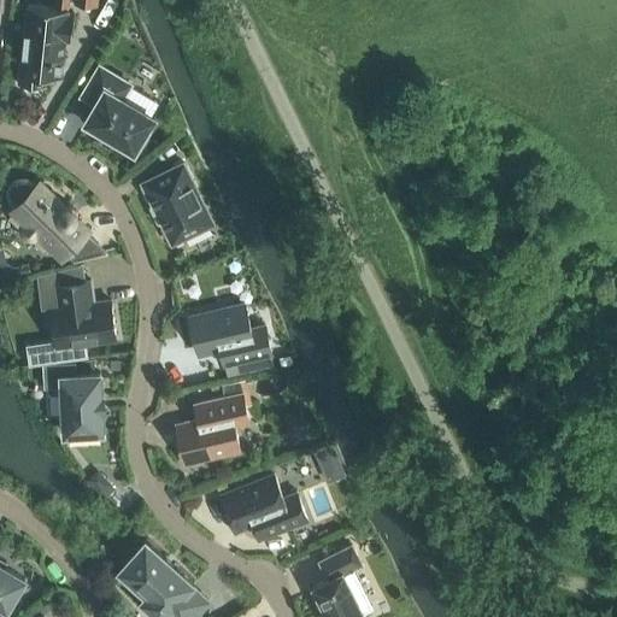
[(69,9),(70,0),(75,1),(75,3),(99,5),(99,0),(57,0),(56,6),(29,4),(21,80),(21,81),(45,83),(45,82),(46,74),(62,76),(62,75),(65,36),(71,37),(72,37),(75,13),(74,13),(68,12),(68,9),(69,9)]
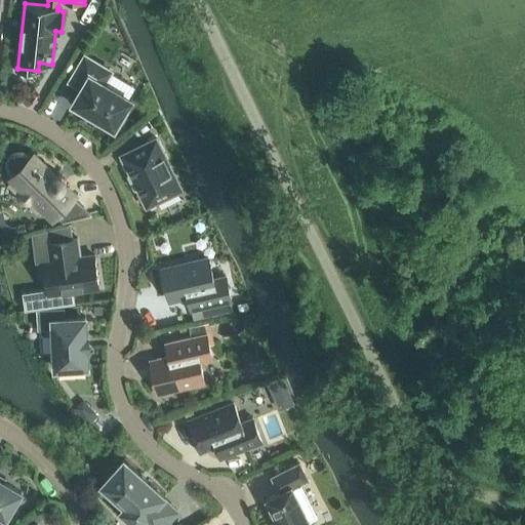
[(82,87),(74,103),(115,127),(117,124),(122,122),(126,115),(125,110),(131,99),(104,83),(111,71),(85,56),(71,81),(82,87)]
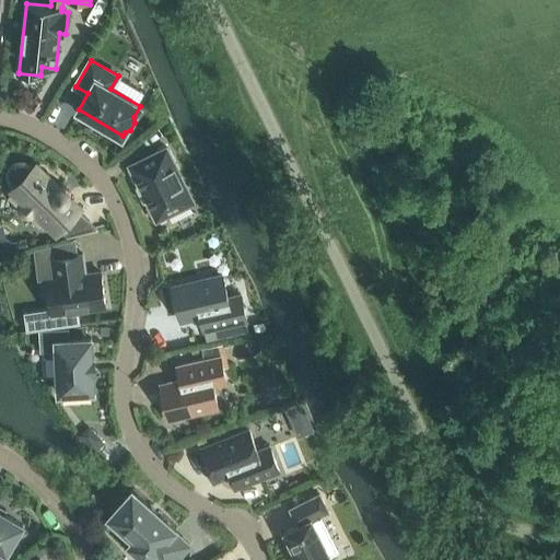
[(166,147),(129,165),(156,220),(194,202),(166,147)]
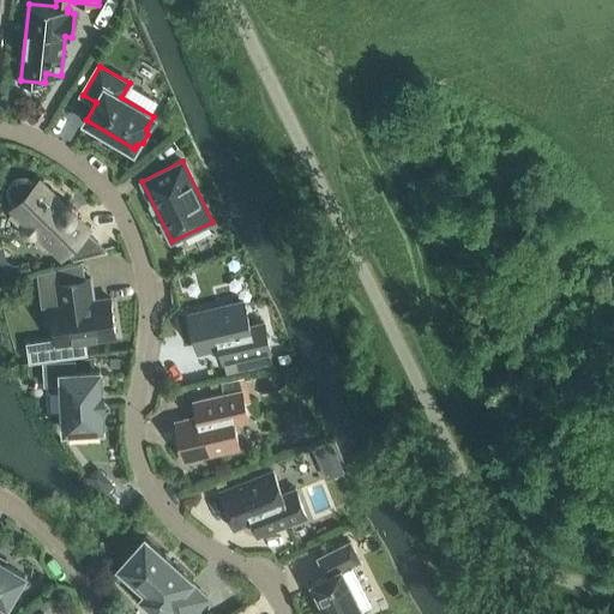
[(13,186),(11,191),(12,196),(14,199),(18,203),(14,206),(12,209),(24,222),(23,223),(23,224),(22,226),(22,228),(22,229),(22,232),(23,233),(24,235),(25,236),(26,236),(28,238),(30,238),(31,238),(34,238),(35,238),(36,236),(37,235),(49,246),(55,239),(68,251),(89,230),(90,228),(77,216),(78,215),(78,212),(78,211),(77,209),(77,208),(76,206),(74,205),(73,204),(72,204),(70,203),(68,203),(66,203),(65,204),(40,180),(37,182),(34,186),(30,184),(26,181),(22,180),(17,182),(13,186)]
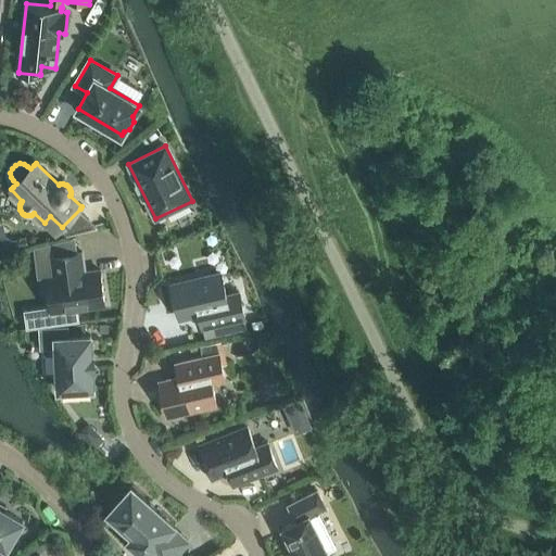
[(81,252),(51,255),(53,276),(47,277),(51,312),(105,305),(100,270),(85,273),(81,252)]
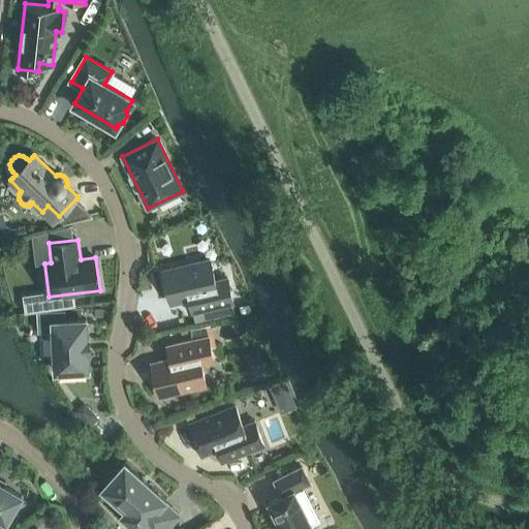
[(163,271),(170,303),(190,299),(190,301),(193,300),(196,300),(198,310),(192,311),(192,312),(234,304),(227,277),(215,280),(211,260),(163,271)]
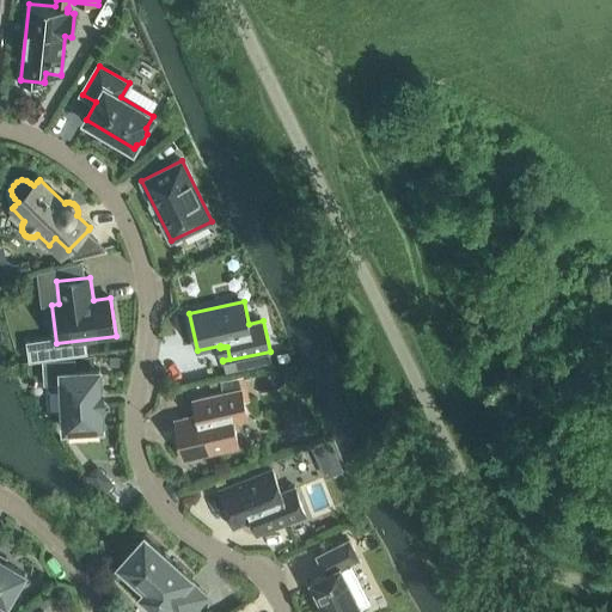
[(93,356),(80,356),(80,366),(95,365),(93,356)]
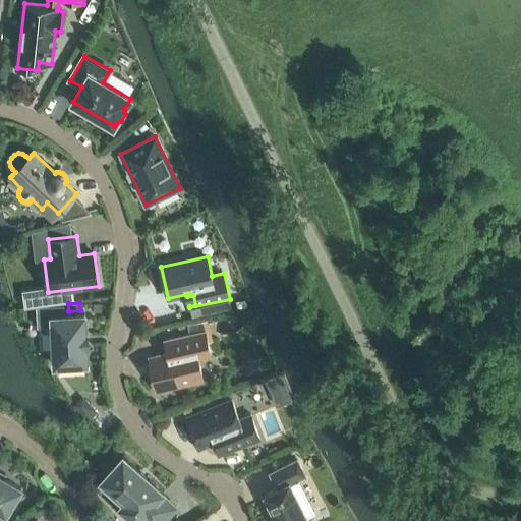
[(84,314),(52,316),(55,364),(88,363),(87,345),(89,345),(88,333),(85,333),(84,314)]
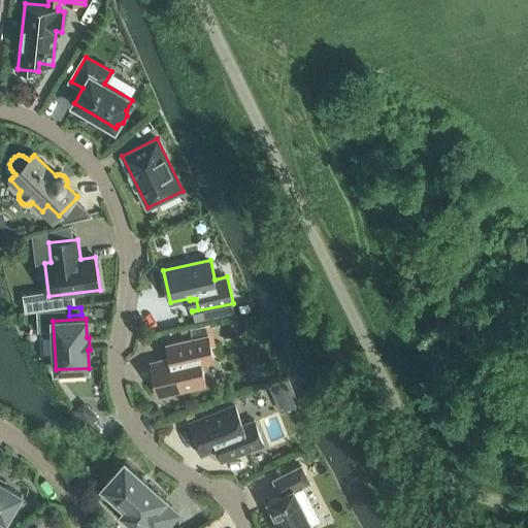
[(170,358),(151,363),(159,395),(206,384),(201,364),(213,361),(207,335),(167,344),(167,345),(173,344),(175,355),(173,356),(170,357),(170,358)]
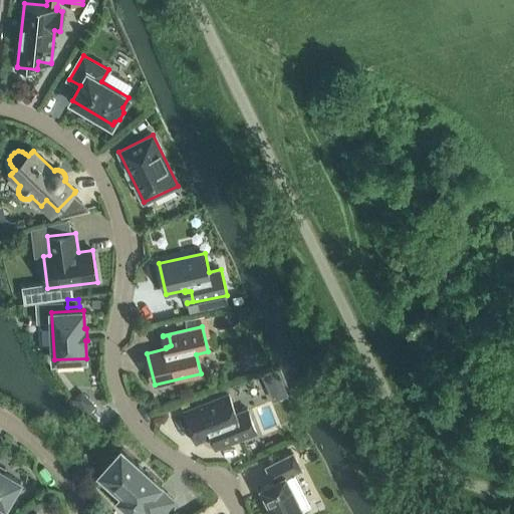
[(271,369),(262,373),(273,400),(283,396),(288,394),(276,367),(271,369)]
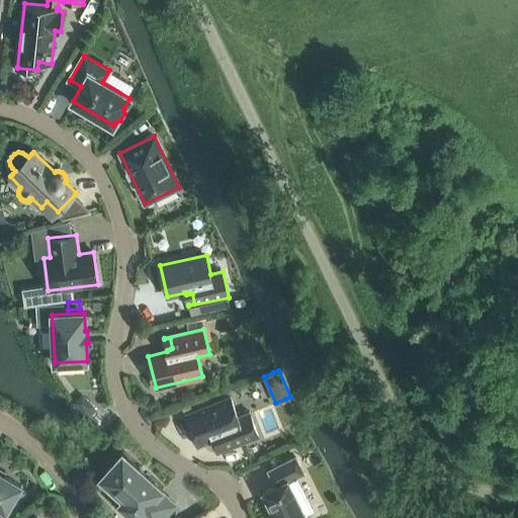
[(80,398),(75,402),(85,413),(92,407),(85,399),(80,398)]
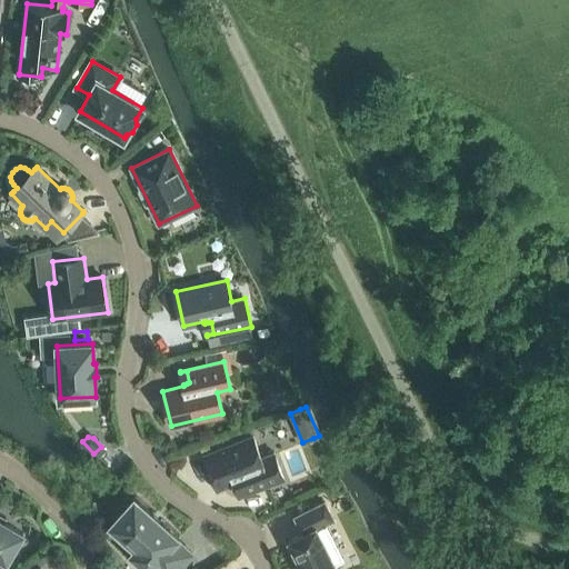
[(253,437),(205,456),(217,489),(235,482),(239,483),(241,482),(246,493),(239,496),(240,497),(285,480),(273,453),(261,458),(253,437)]
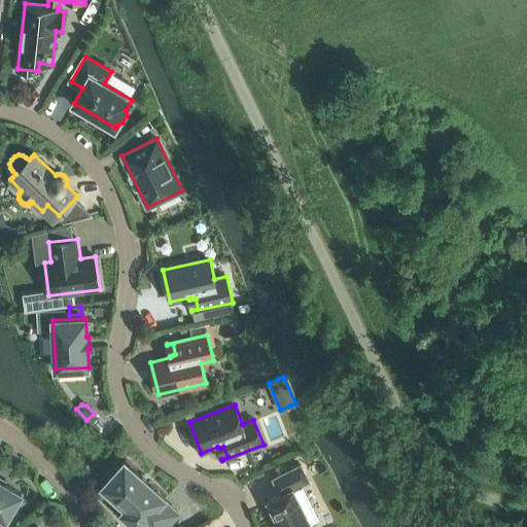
[(125,462),(102,487),(126,508),(121,514),(136,526),(140,526),(142,525),(144,526),(168,526),(167,526),(178,513),(165,500),(166,498),(125,462)]
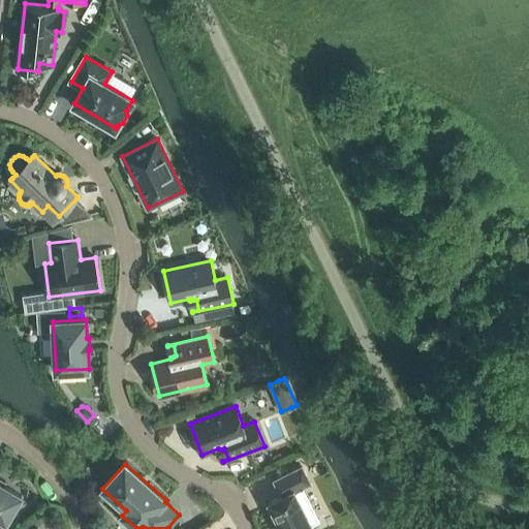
[(281,495),(269,502),(281,528),(310,528),(313,528),(294,491),(310,484),(302,467),(274,480),(281,495)]
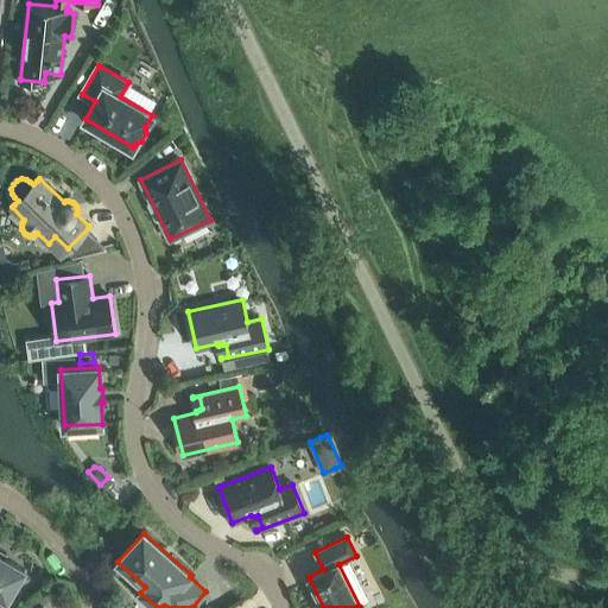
[(0,595),(7,600),(25,570),(0,556),(0,595)]
